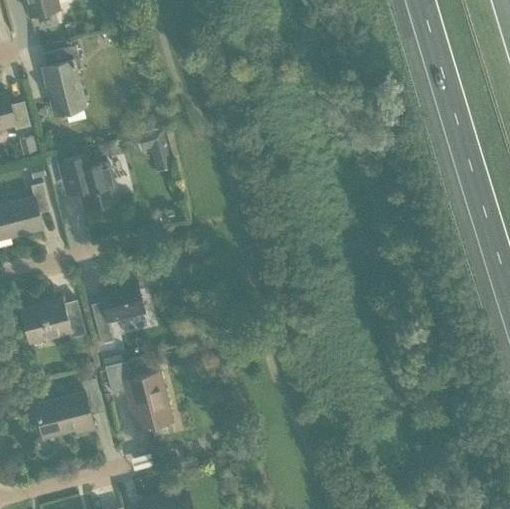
[(58,0),(26,0),(31,17),(61,9),(58,0)]
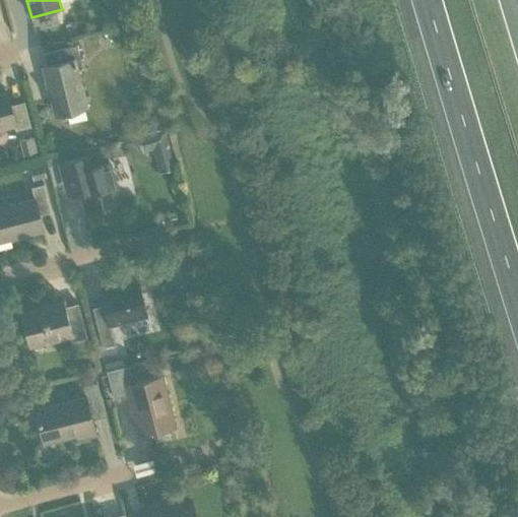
[(77,67),(83,65),(78,47),(46,55),(50,68),(45,69),(57,118),(88,110),(77,67)]
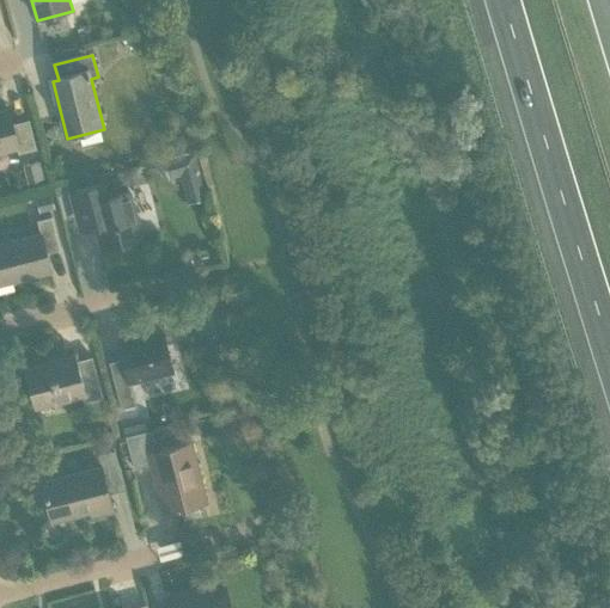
[(20,155),(38,151),(30,122),(14,127),(11,112),(0,115),(0,153),(19,149),(20,155)]
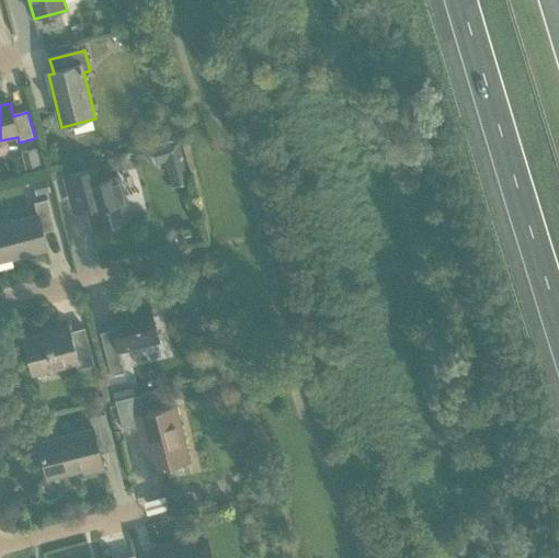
[(43,166),(38,149),(23,154),(27,170),(43,166)]
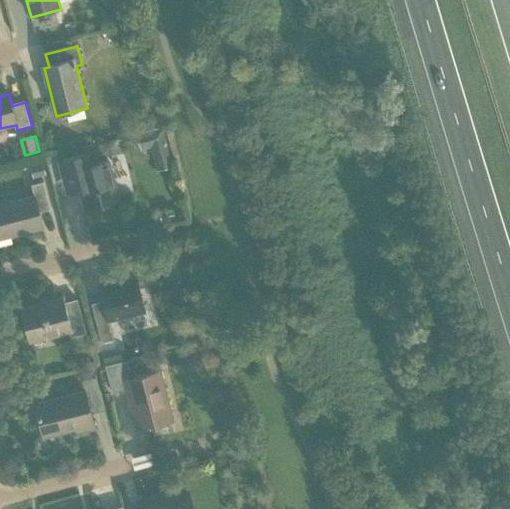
[(86,209),(119,200),(109,163),(91,167),(88,156),(60,163),(66,187),(79,183),(86,209)]
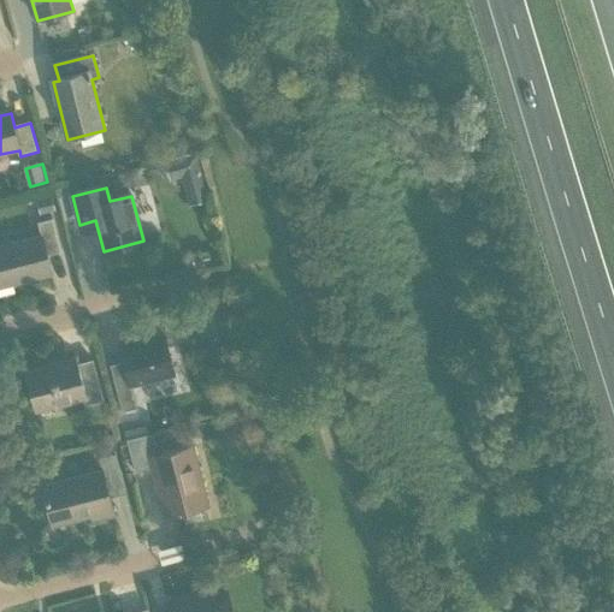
[(48,257),(62,254),(53,220),(39,224),(42,237),(0,247),(0,289),(53,275),(48,257)]
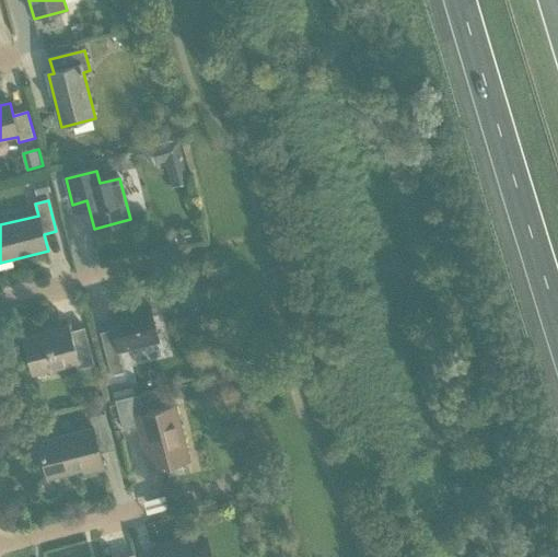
[(120,351),(159,341),(150,306),(111,316),(117,340),(104,345),(113,376),(126,373),(120,351)]
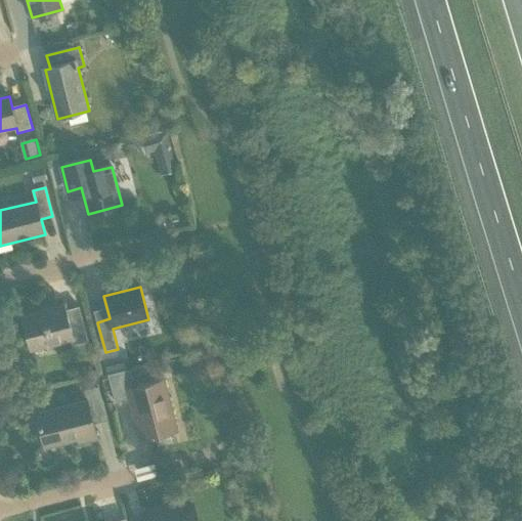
[(64,309),(63,304),(24,314),(34,352),(73,342),(73,344),(88,340),(79,306),(64,309)]
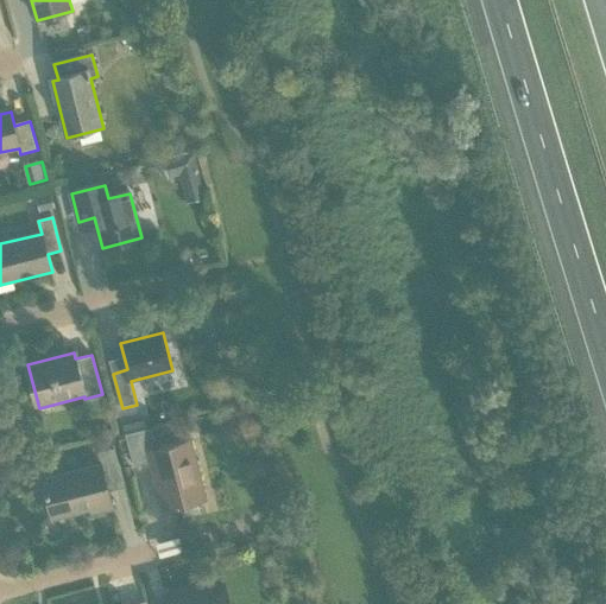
[(164,512),(207,501),(191,443),(150,453),(145,432),(126,437),(136,469),(152,464),(164,512)]
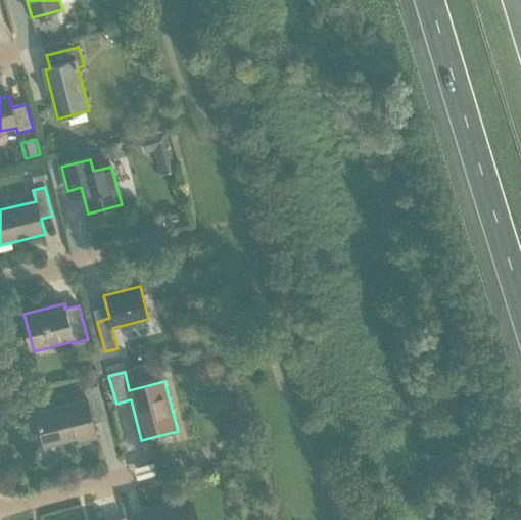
[(94,424),(107,420),(99,387),(85,390),(87,400),(37,414),(45,447),(79,439),(80,444),(98,439),(94,424)]
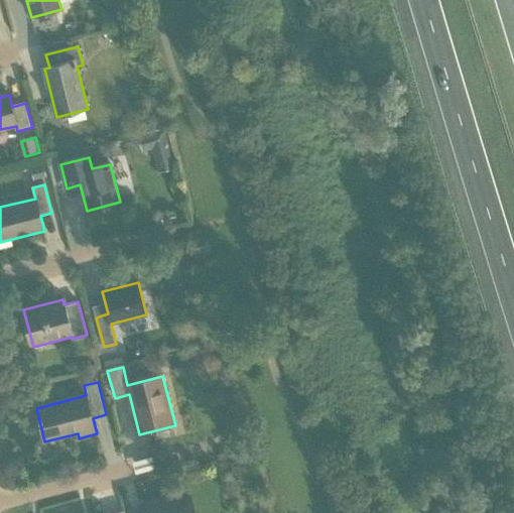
[(191,512),(186,490),(142,501),(145,512),(191,512)]
